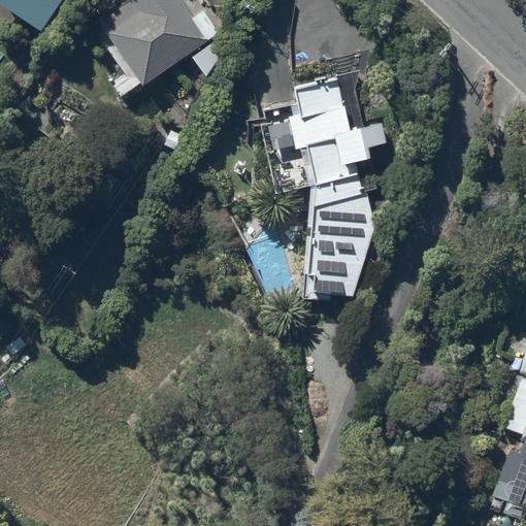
[(0,0),(0,3),(42,30),(61,0),(0,0)]
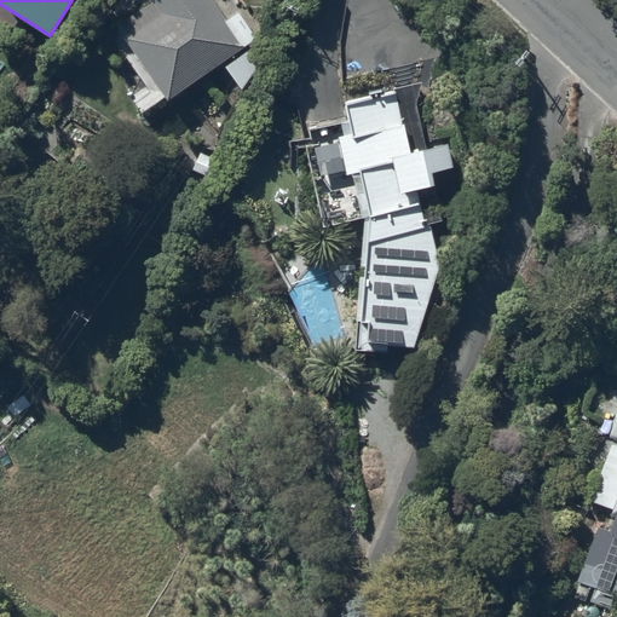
[(225,21),(209,0),(148,0),(159,15),(127,36),(171,98),(257,39),(237,11),(225,21)]
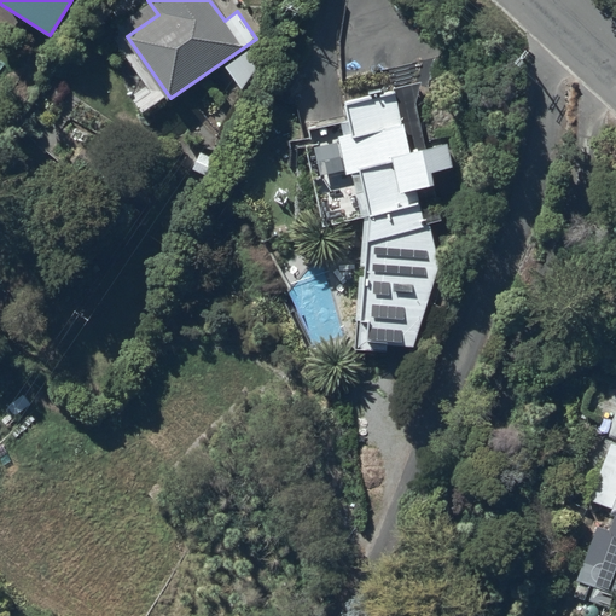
[(266,71),(250,47),(222,65),(239,89),(266,71)]
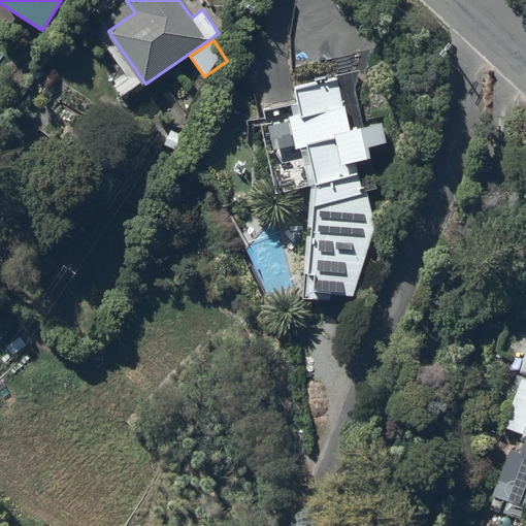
[(349,73),(286,86),(289,99),(256,106),(274,198),(309,191),(303,298),(372,302),(376,228),(369,191),(376,190),(371,165),(393,161),(384,116),(358,121),(349,73)]
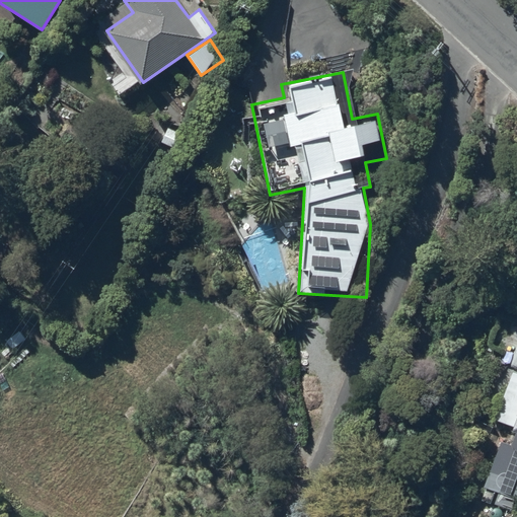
[(516,367),(512,366),(492,420),(516,429),(516,367)]
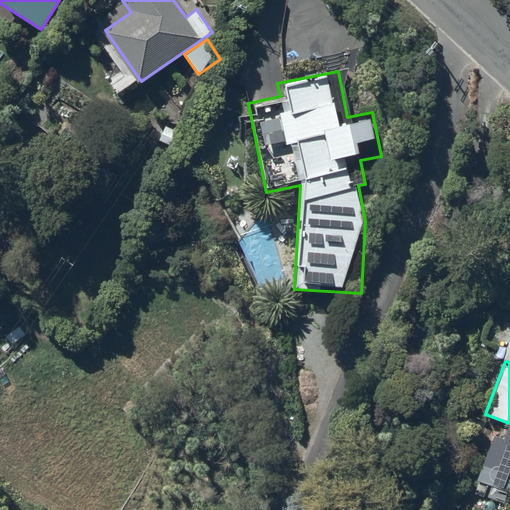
[(509,439),(490,433),(476,478),(509,489),(509,439)]
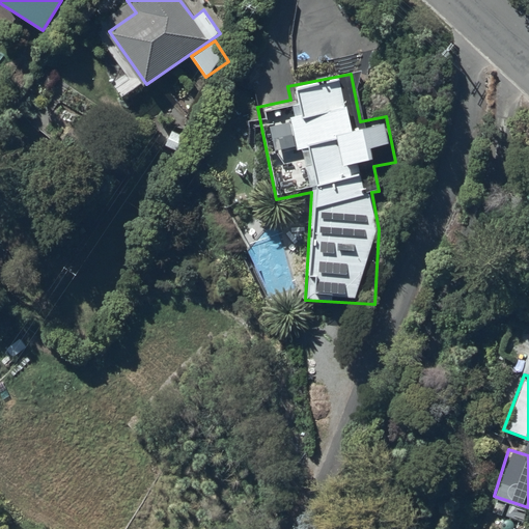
All buildings are outlined.
